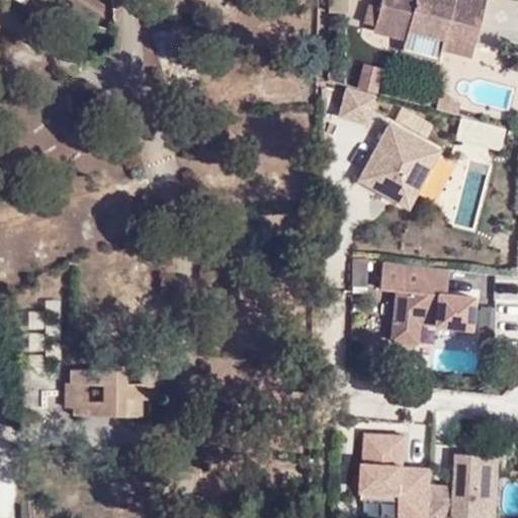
[(9,0),(25,8),(29,0),(9,0)]
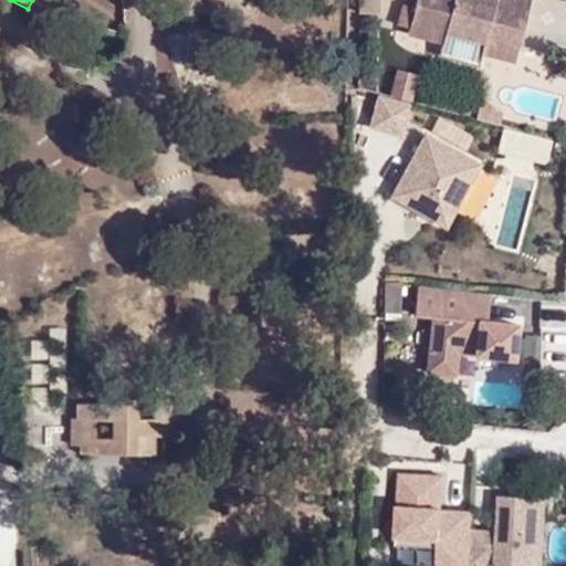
[(483,55),(516,64),(532,0),(417,0),(416,7),(404,4),(397,24),(410,28),(408,35),(441,44),(444,33),(486,44),(483,55)]
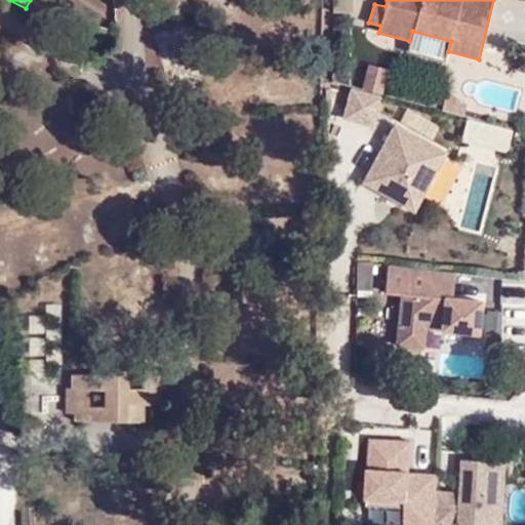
[(407,52),(446,63),(448,51),(451,41),(412,31),(409,41),(407,52)]
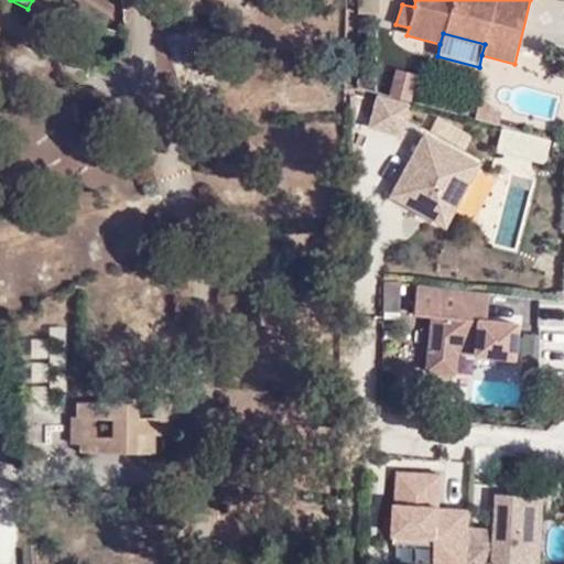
[(289,66),(291,107),(311,105),(307,65),(289,66)]
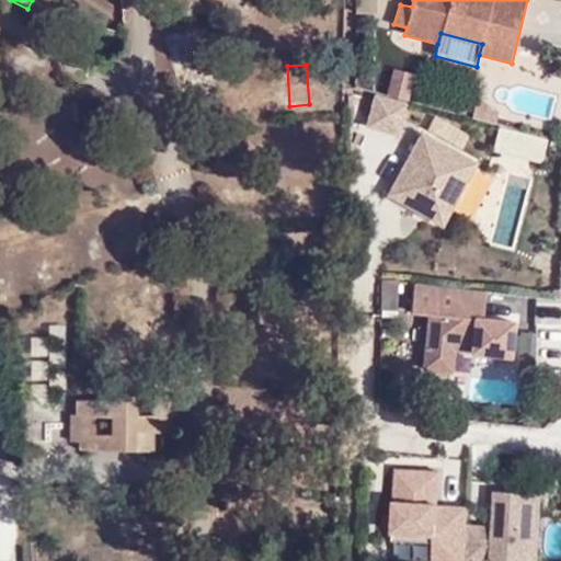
[(471,90),(467,105),(490,112),(492,100),(482,98),(483,93),(471,90)]
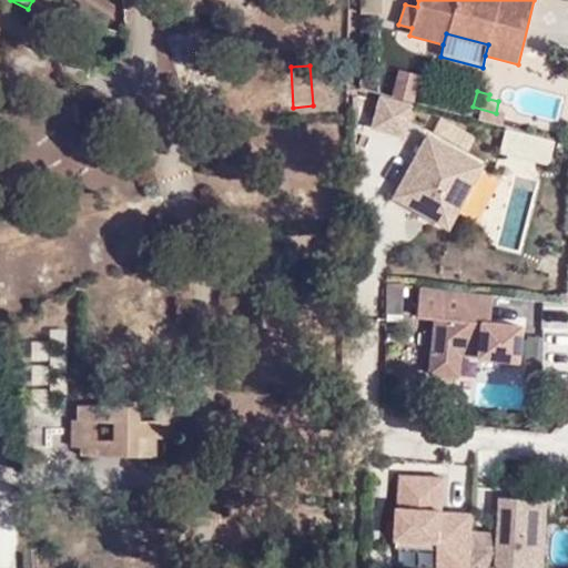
[(372,129),(404,137),(413,104),(381,95),(372,129)]
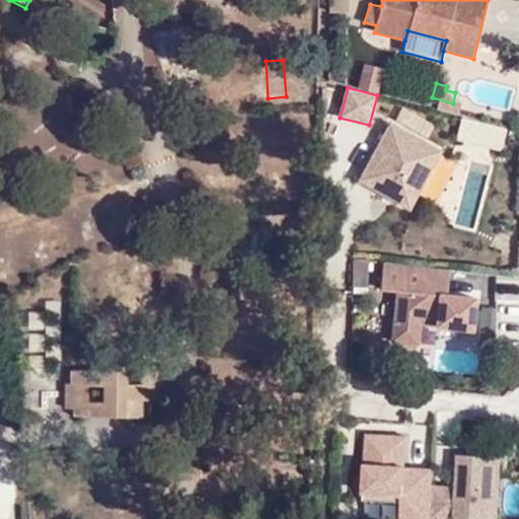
[(359,181),(409,208),(440,150),(389,124),(359,181)]
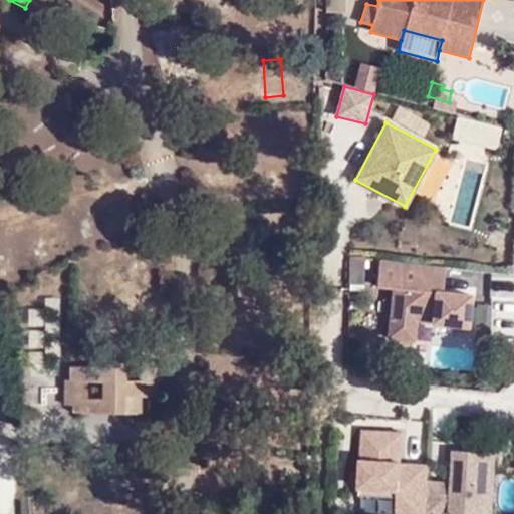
[(377,286),(394,288),(389,337),(415,340),(417,321),(468,326),(471,295),(443,292),(446,267),(380,260),(377,286)]
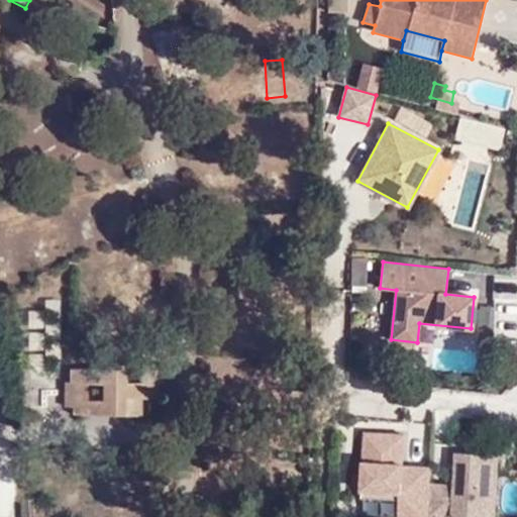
[(157,383),(163,383),(163,365),(140,365),(140,383),(126,383),(125,364),(109,364),(109,369),(70,369),(70,381),(64,381),(64,406),(71,406),(71,414),(140,414),(141,399),(157,399),(157,383)]
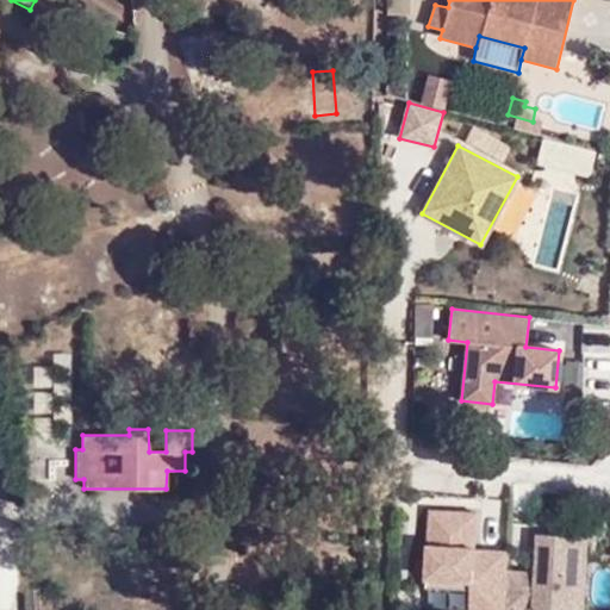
[(453,511),(433,510),(430,545),(452,546),(453,511)]
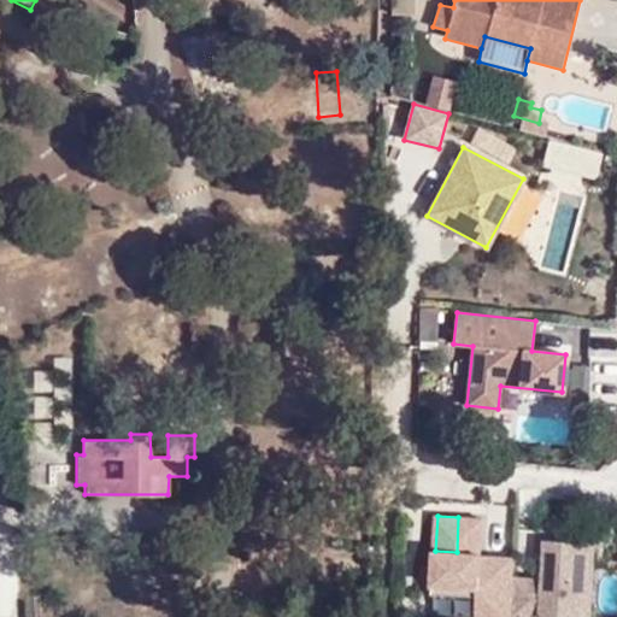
[(476,538),(482,538),(483,518),(458,517),(457,552),(435,551),(434,574),(479,576),(479,586),(476,616),(479,616),(509,616),(513,558),(481,556),(482,550),(476,550),(476,538)]
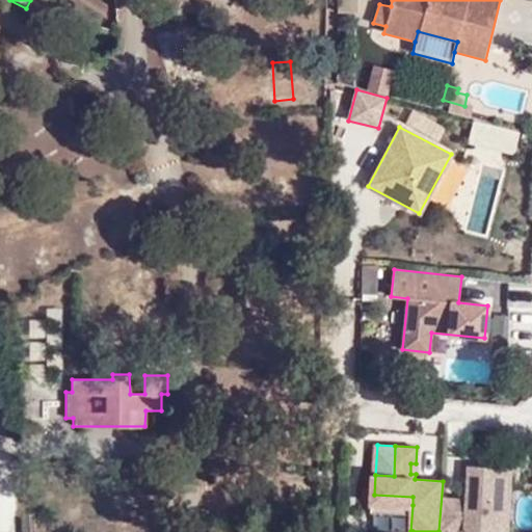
[(469,482),(443,481),(439,531),(507,531),(512,450),(471,447),(469,482)]
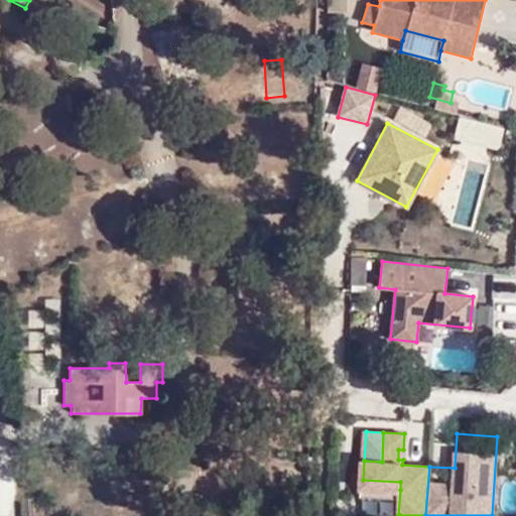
[(400,482),(363,480),(362,488),(400,490),(400,482)]
